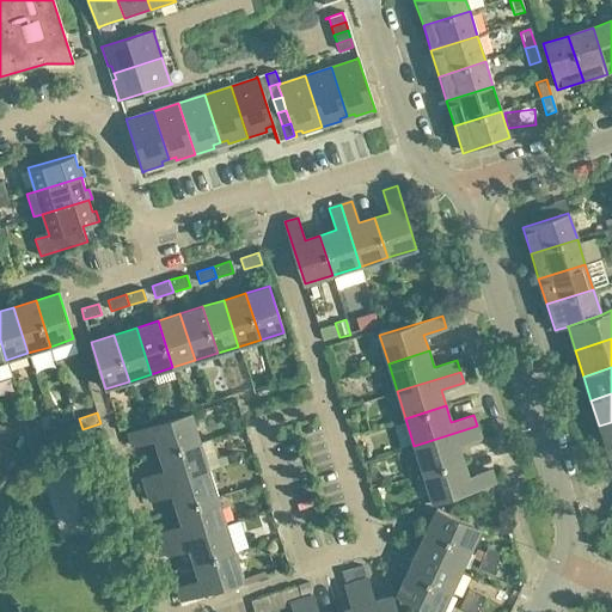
[(159,456),(200,442),(190,414),(128,434),(132,446),(154,439),(159,456)]
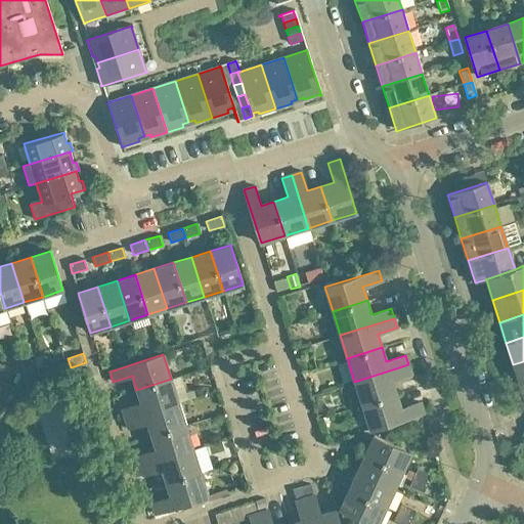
[(61,369),(58,360),(44,365),(46,375),(61,369)]
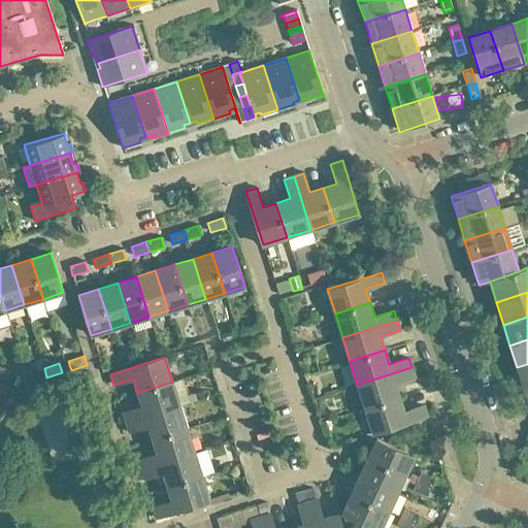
[(527,387),(527,364),(517,367),(524,389),(527,387)]
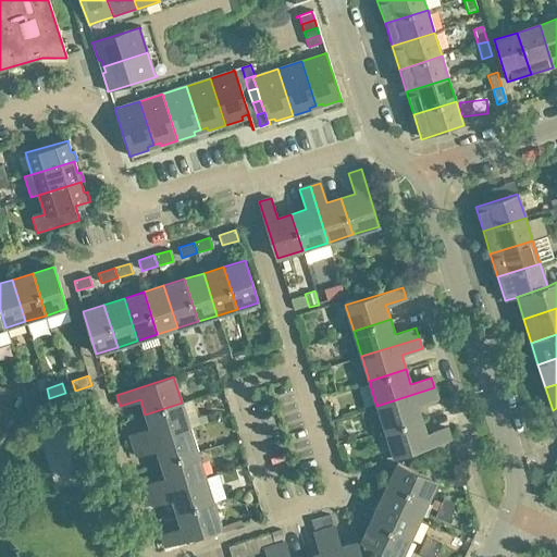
[(437,398),(434,387),(376,406),(384,430),(421,419),(417,405),(437,398)]
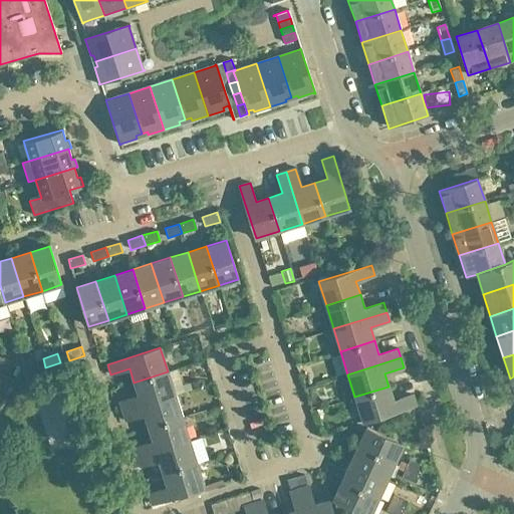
[(0,367),(12,373),(17,364),(3,358),(0,363),(0,367)]
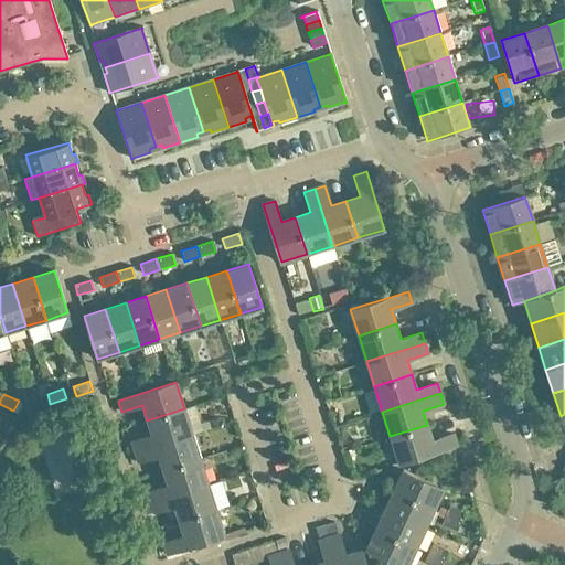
[(50,404),(48,394),(31,398),(34,408),(50,404)]
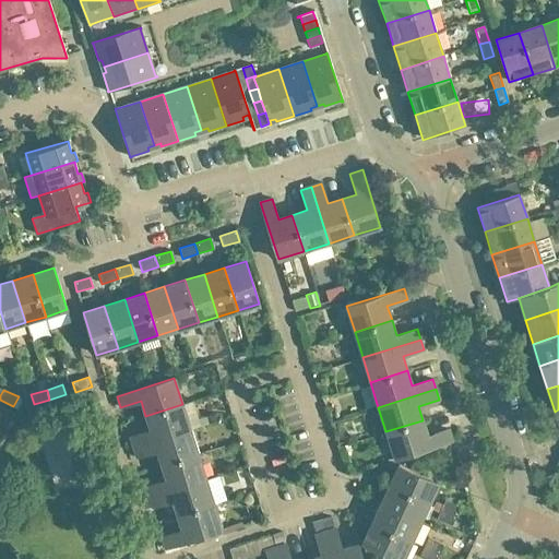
[(132,448),(190,429),(182,404),(145,416),(150,430),(129,437),(132,448)]
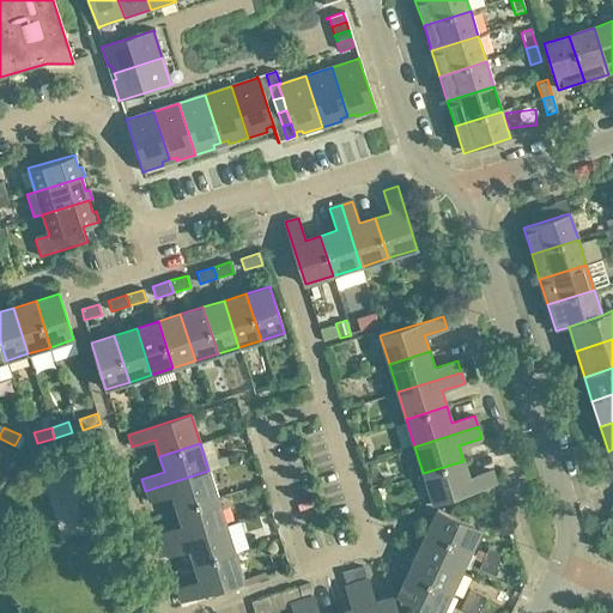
[(468,478),(463,461),(423,473),(432,503),(496,483),(491,471),(468,478)]
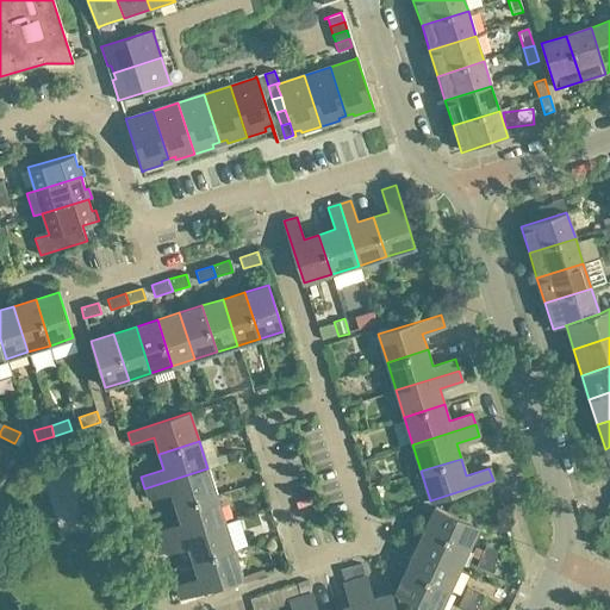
[(216,496),(207,468),(144,489),(148,499),(172,492),(176,508),(216,496)]
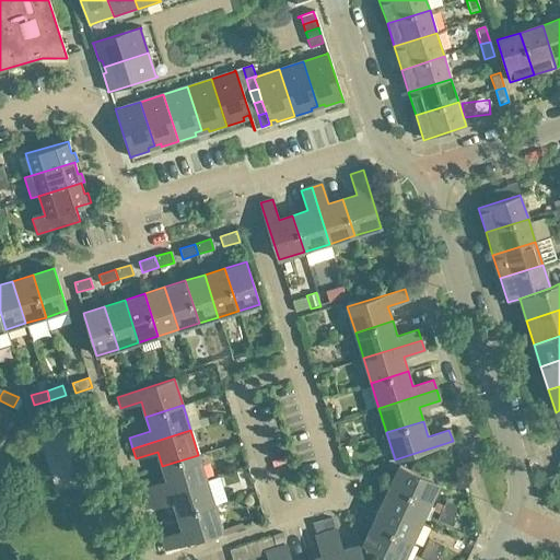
[(146,488),(149,498),(206,480),(198,455),(162,466),(166,481),(146,488)]
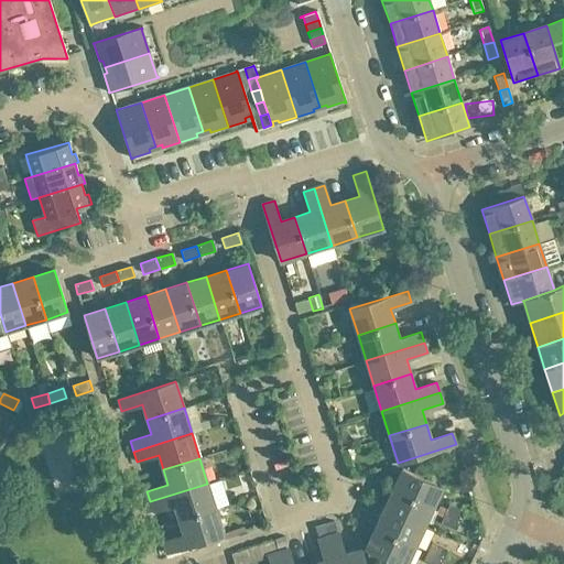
[(433,508),(442,488),(402,469),(392,489),(433,508)]
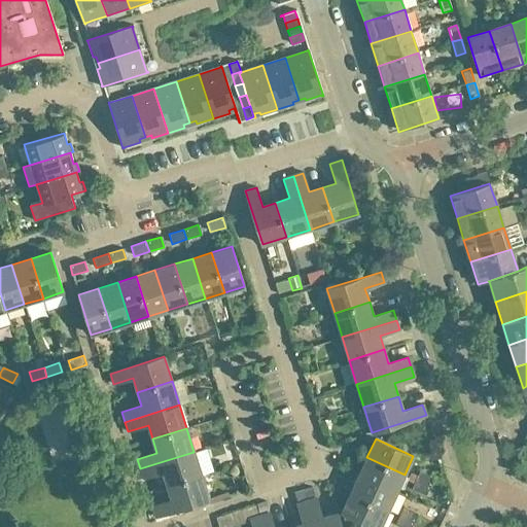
[(202,476),(194,452),(140,468),(143,479),(163,472),(168,487),(202,476)]
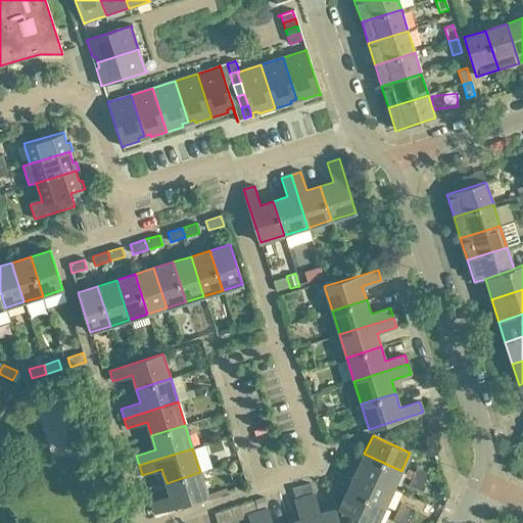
[(355,472),(393,489),(395,483),(401,471),(364,454),(355,472)]
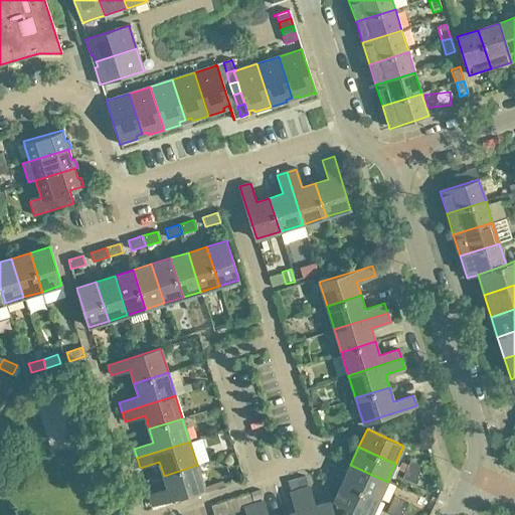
[(419,476),(423,467),(409,461),(405,470),(419,476)]
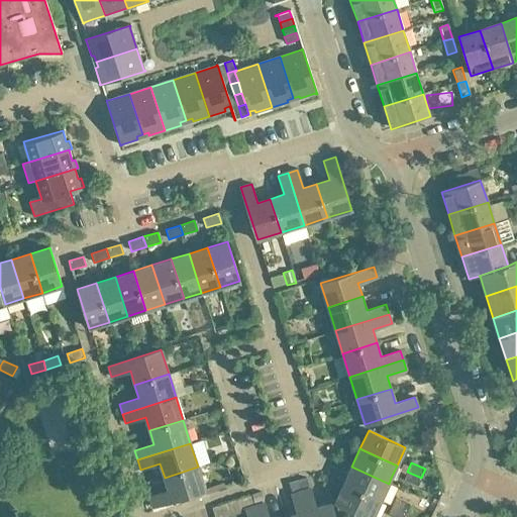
[(205,490),(201,478),(198,467),(165,478),(169,490),(149,496),(152,507),(205,490)]
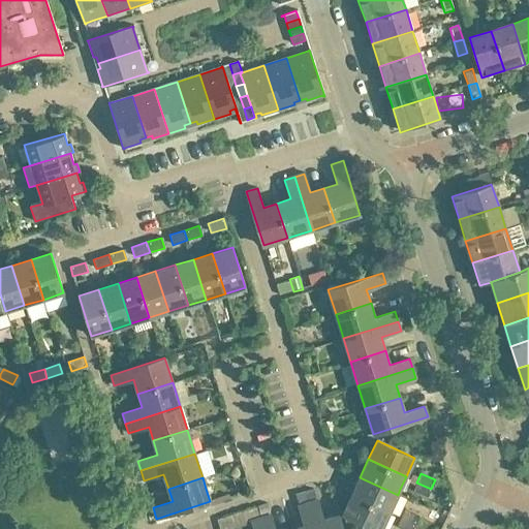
[(390,512),(398,495),(360,477),(354,489),(351,495),(390,512)]
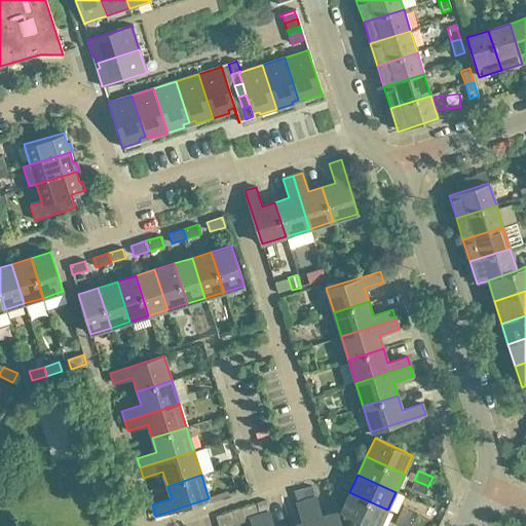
[(424,495),(428,486),(414,480),(410,489),(424,495)]
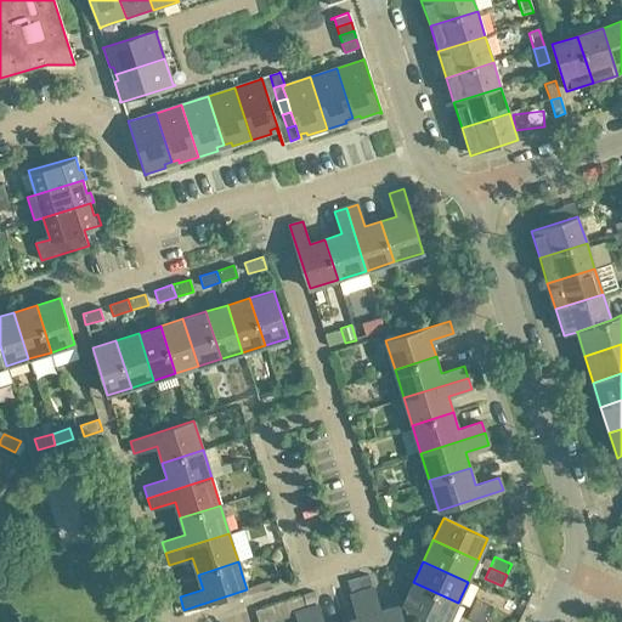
[(369,574),(357,577),(362,592),(373,588),(369,574)]
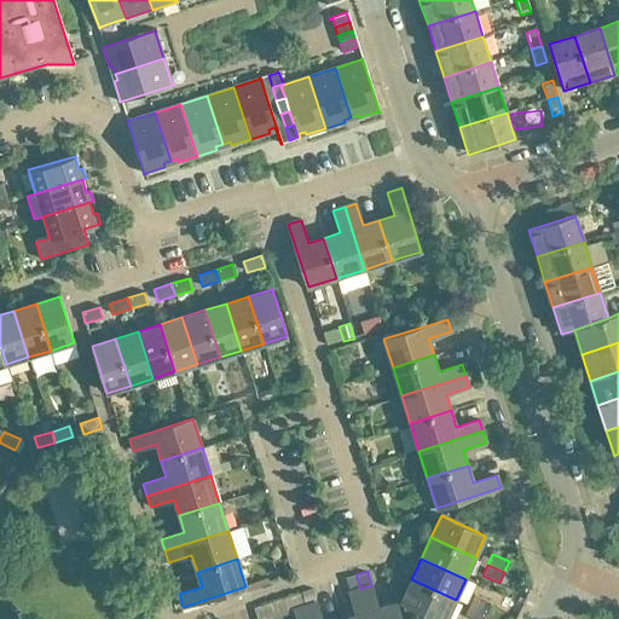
[(401,602),(439,618),(446,618),(456,600),(411,579),(401,602)]
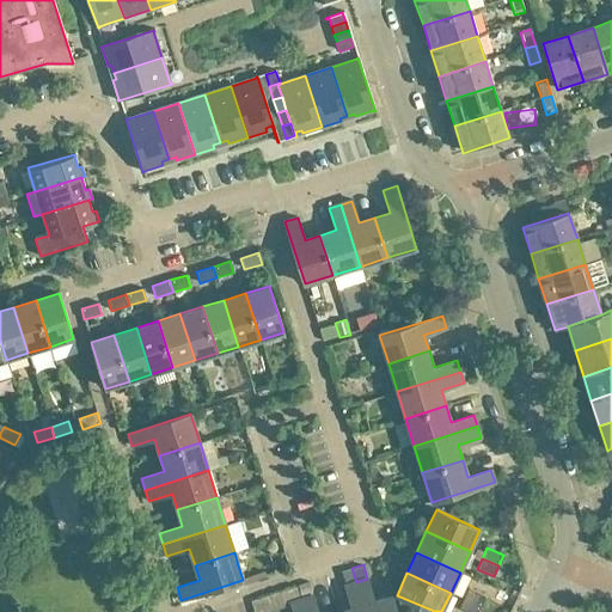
[(367,579),(356,582),(365,611),(396,611),(392,595),(375,601),(367,579)]
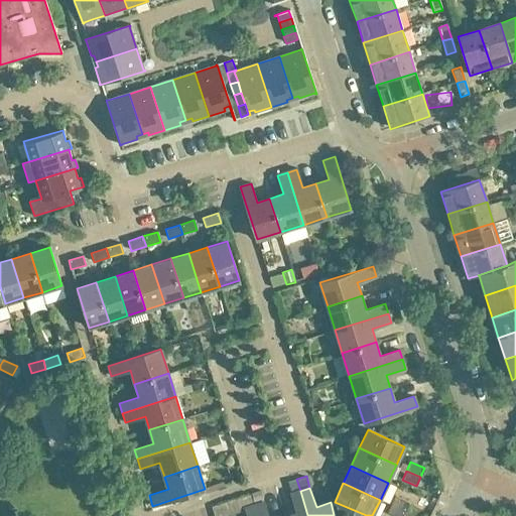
[(260,491),(250,494),(253,503),(263,500),(260,491)]
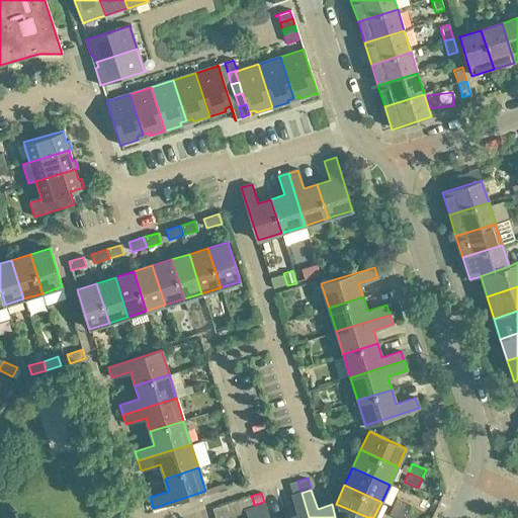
[(287,517),(309,517),(301,493),(292,495),(298,515),(287,517)]
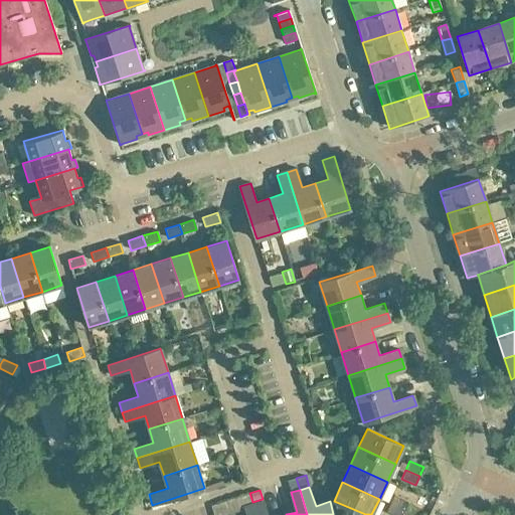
[(404,510),(408,502),(394,495),(390,504),(404,510)]
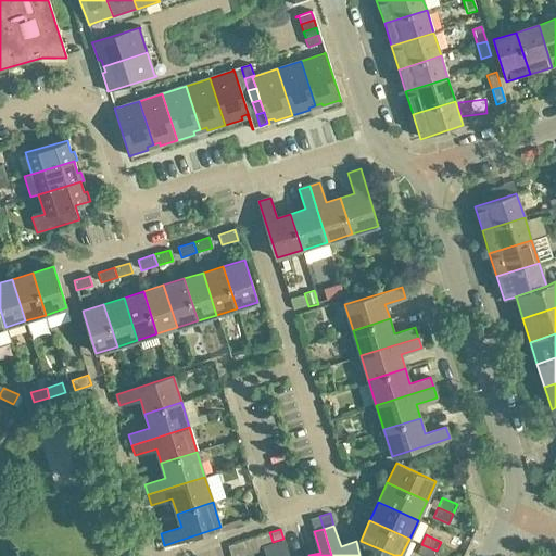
[(289,555),(285,541),(274,544),(275,546),(277,555),(289,555)]
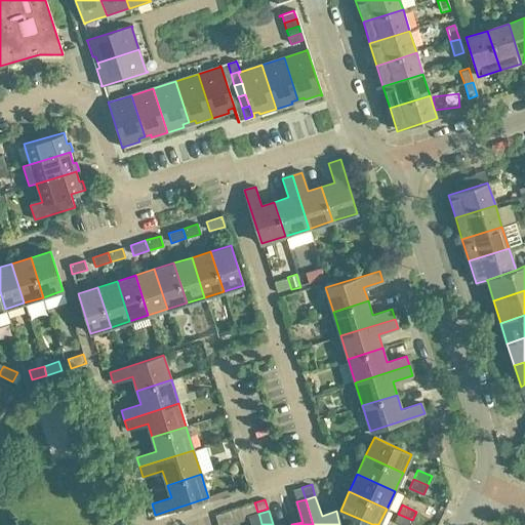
[(398,524),(409,524),(412,520),(398,514),(394,523),(398,524)]
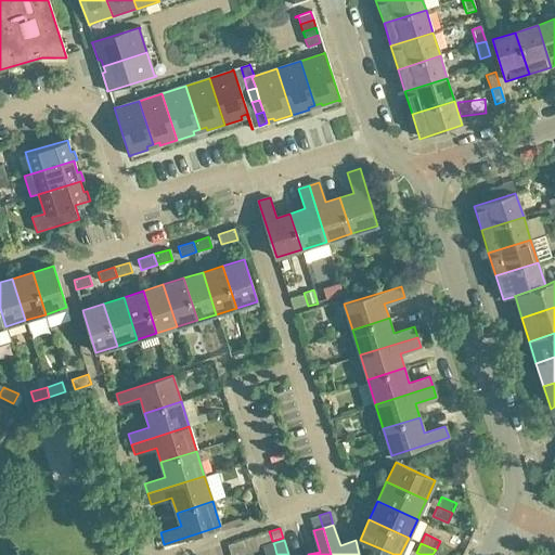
[(266,554),(276,554),(274,545),(265,549),(266,554)]
